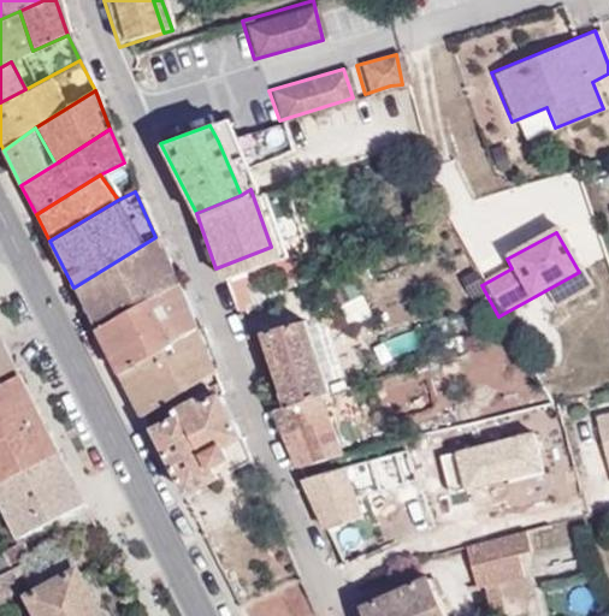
[(155,237),(74,288),(93,329),(145,300),(175,284),(155,237)]
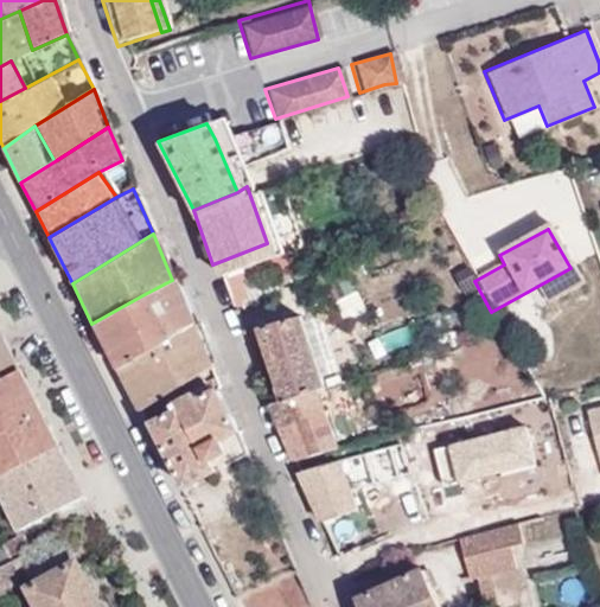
[(172,280),(142,295),(167,338),(190,325),(172,280)]
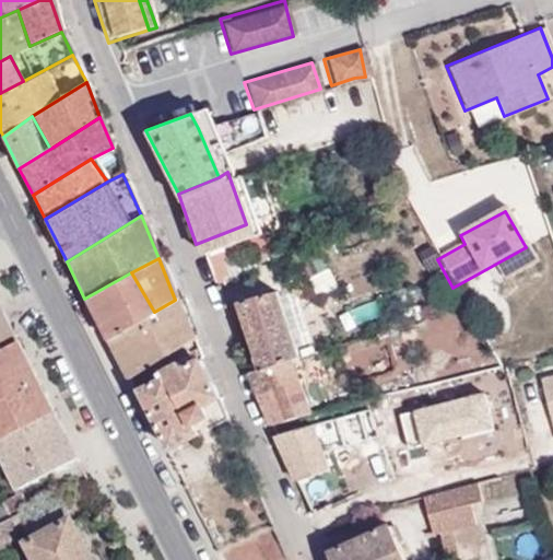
[(131,272),(84,299),(105,340),(154,312),(131,272)]
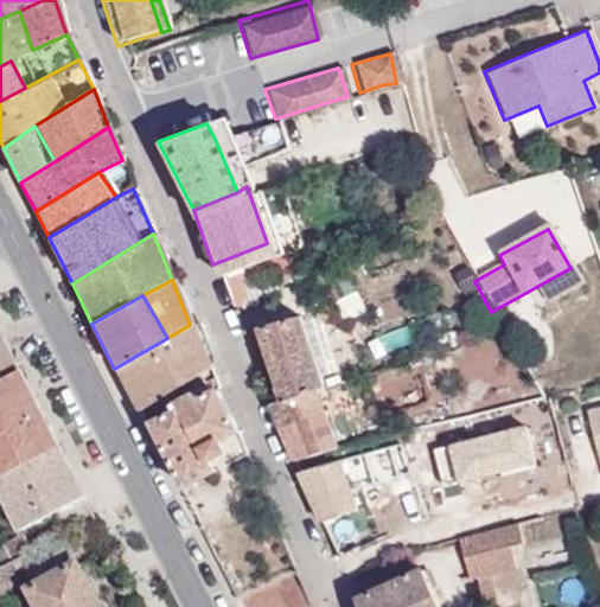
[(253,327),(279,401),(311,391),(318,389),(294,317),(253,327)]
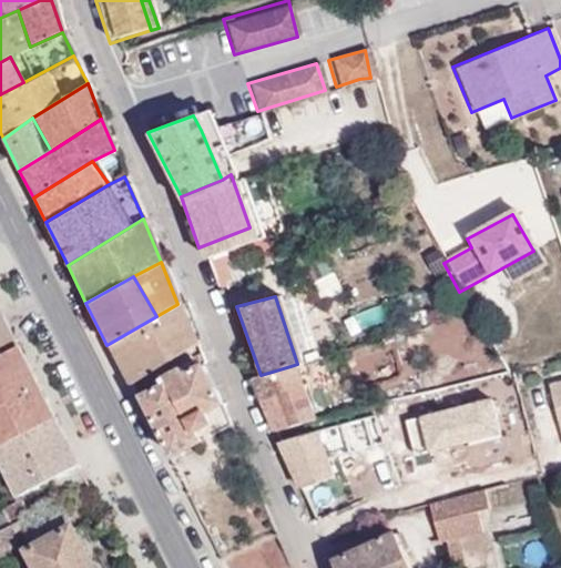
[(156,316),(106,345),(126,385),(195,343),(177,304),(156,316)]
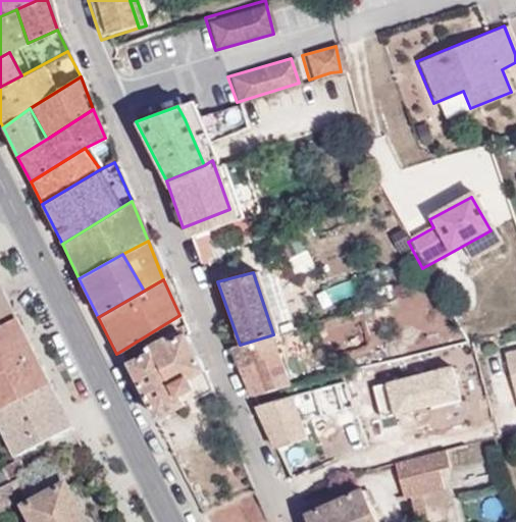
[(0,325),(11,319),(0,297),(0,325)]
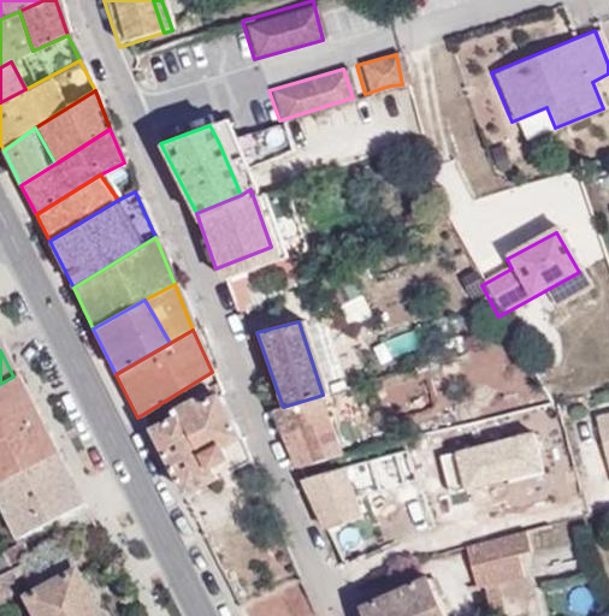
[(13,377),(0,384),(0,440),(37,422),(13,377)]
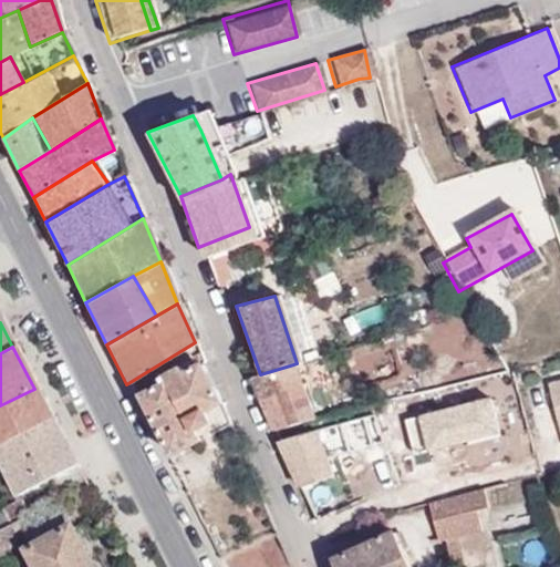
[(219,405),(201,360),(193,366),(185,354),(173,361),(176,367),(159,375),(163,383),(137,395),(166,451),(169,451),(172,453),(198,440),(193,431),(209,423),(204,412),(219,405)]
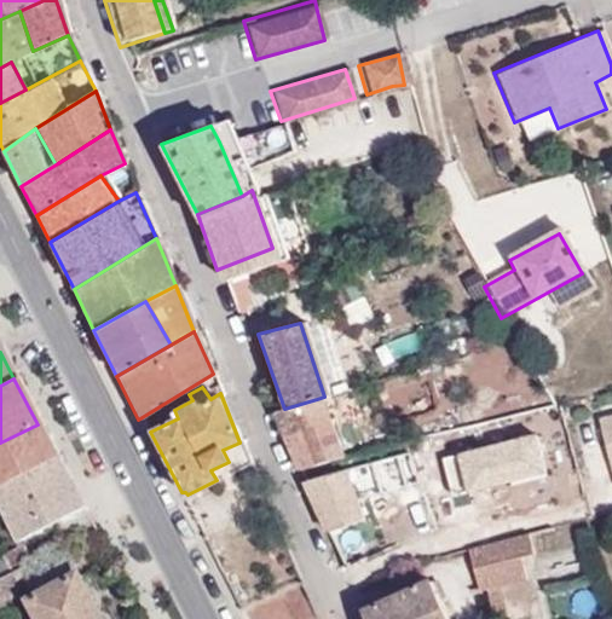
[(284,409),(271,412),(293,468),(295,472),(339,458),(317,399),(284,409)]
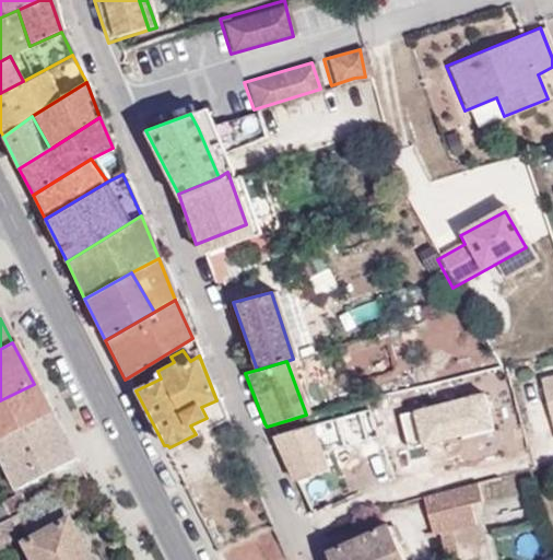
[(552,375),(537,381),(552,439),(552,375)]
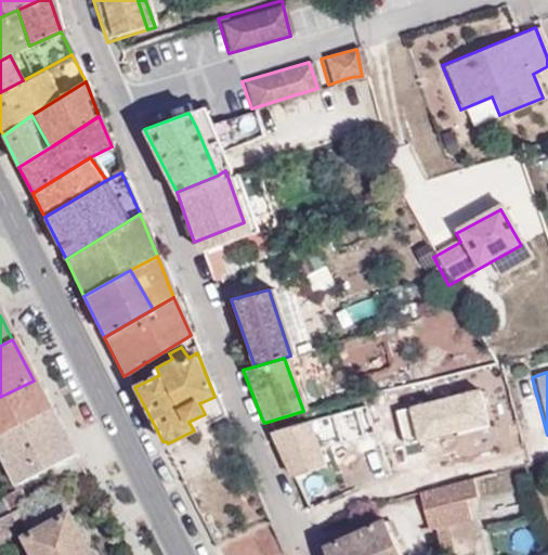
[(81,475),(34,381),(0,397),(0,459),(13,485),(44,469),(54,489),(81,475)]
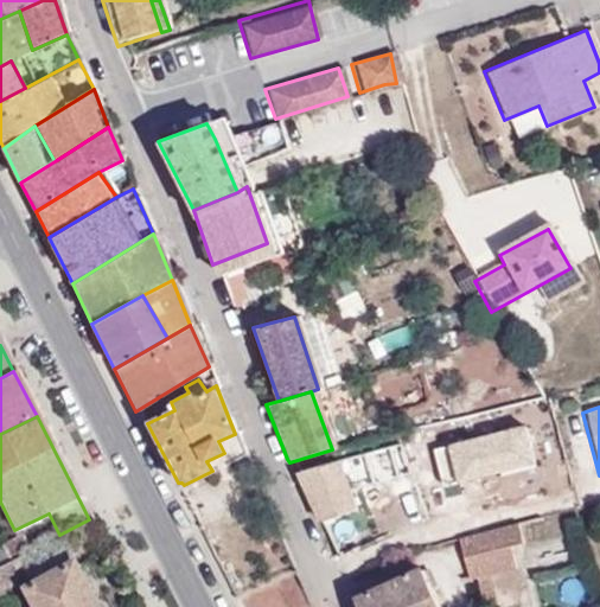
[(524,425),(433,447),(442,486),(534,462),(524,425)]
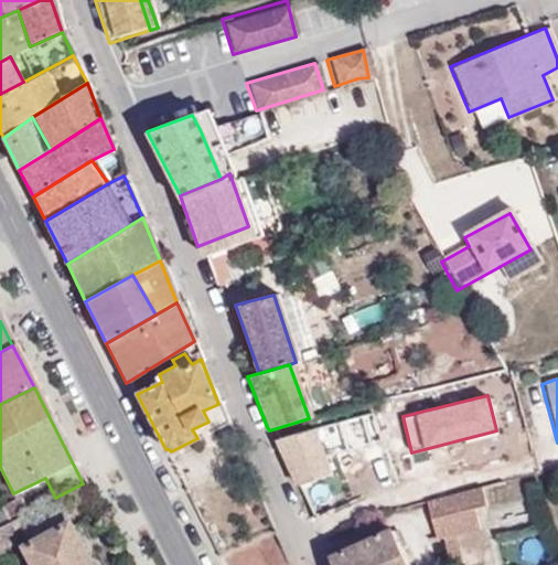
[(274,440),(294,486),(328,475),(317,445),(340,436),(345,454),(375,446),(372,432),(386,428),(381,411),(335,422),(274,440)]
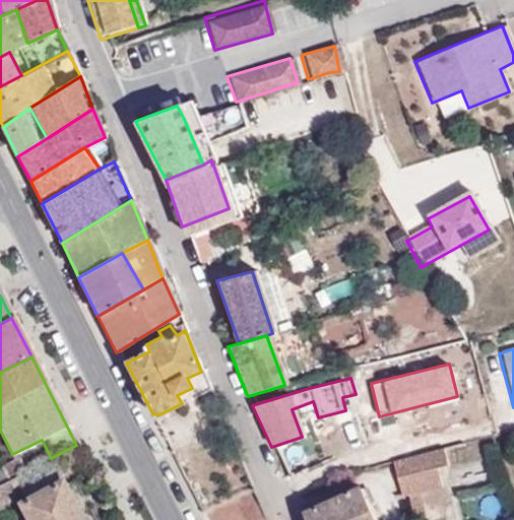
[(440,449),(389,462),(397,496),(405,495),(410,519),(421,519),(414,492),(438,486),(433,467),(444,465),(440,449)]
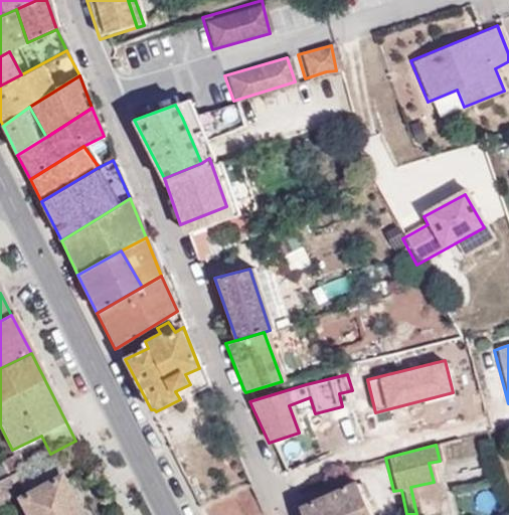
[(19,470),(22,468),(14,455),(0,463),(0,468),(5,477),(19,470)]
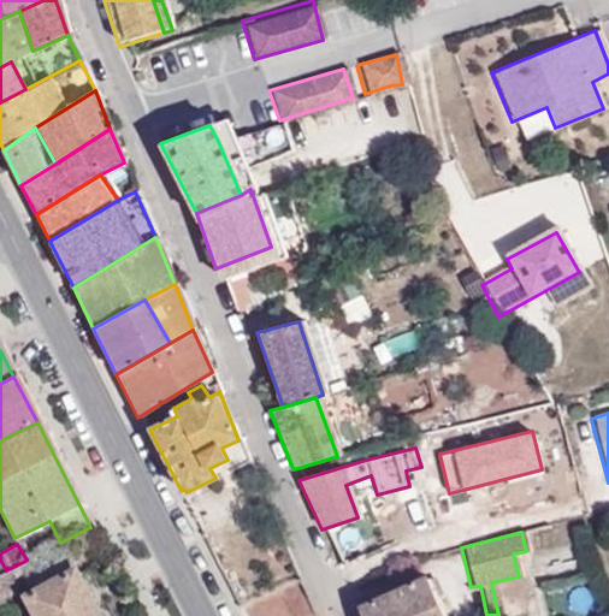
[(6,570),(0,573),(0,599),(11,593),(11,584),(29,575),(23,562),(6,570)]
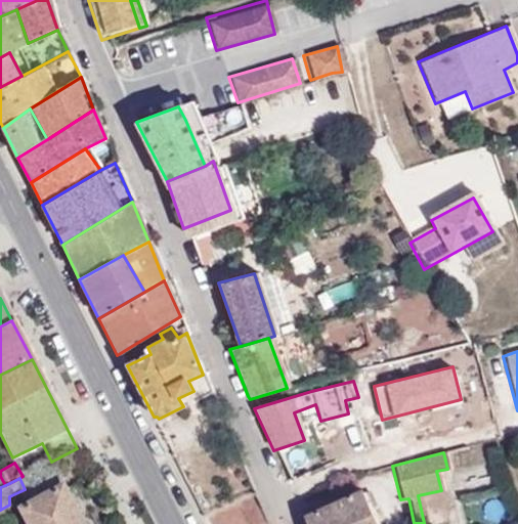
[(81,523),(61,486),(20,509),(28,523),(81,523)]
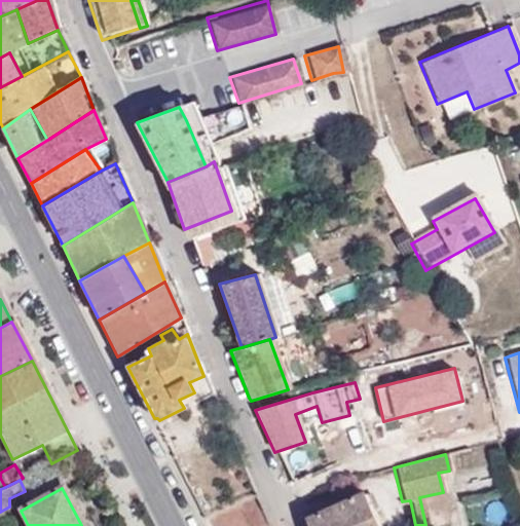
[(306,522),(299,525),(298,525),(374,525),(360,492),(305,517),(306,522)]
